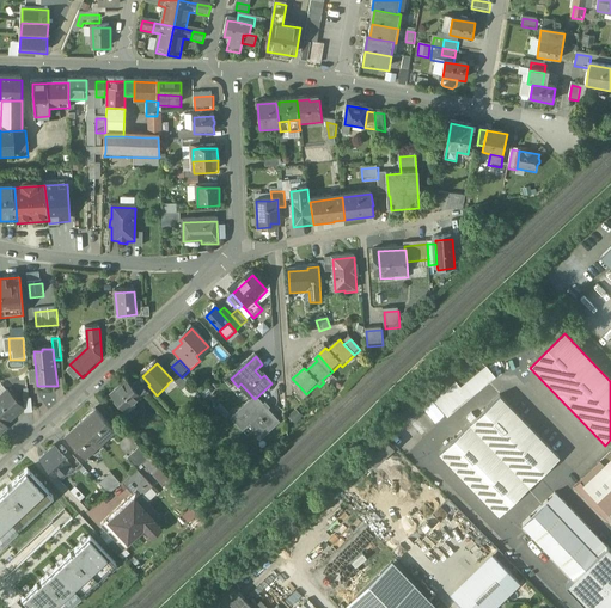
[(459,387),(454,381),(421,409),(435,425),(494,378),(484,366),(459,387)]
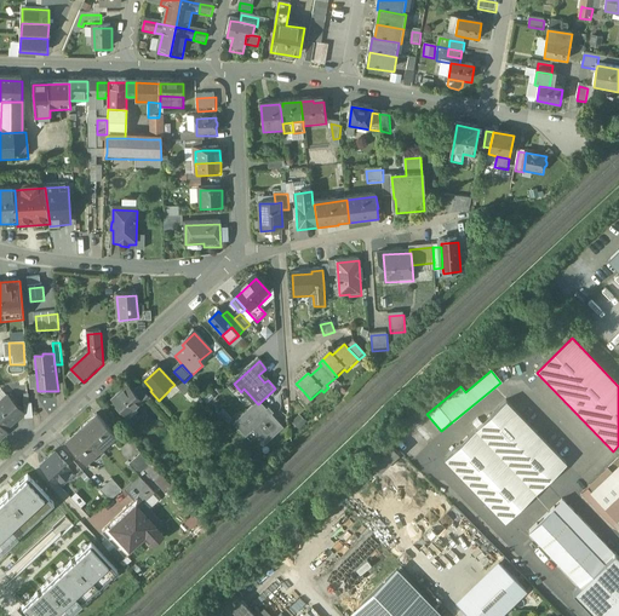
[(84,383),(74,373),(68,378),(78,389),(84,383)]
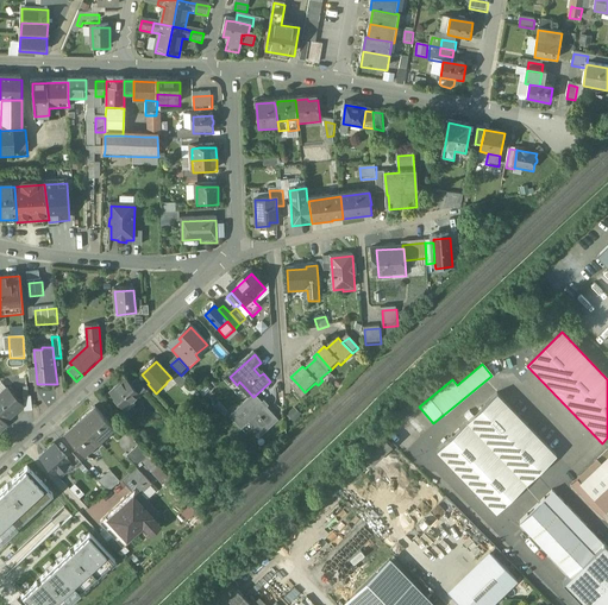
[(181,376),(180,375),(173,382),(188,397),(195,391),(181,376)]
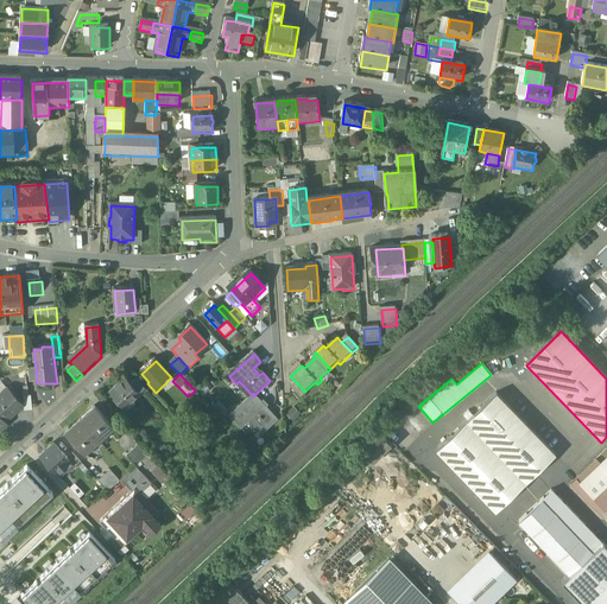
[(127,380),(111,394),(124,407),(130,402),(132,405),(140,396),(141,395),(133,387),(127,380)]
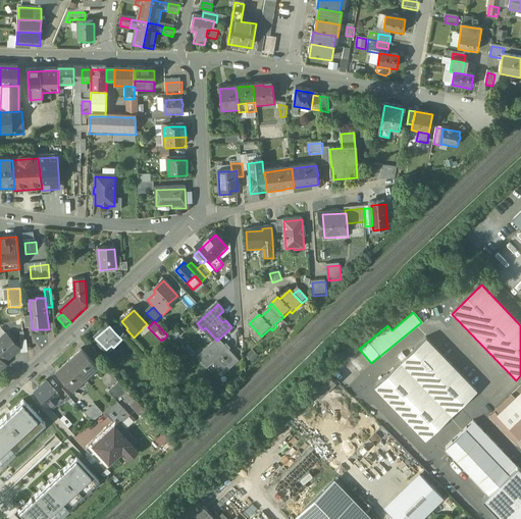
[(126,336),(118,327),(114,332),(121,340),(120,341),(121,342),(126,336)]
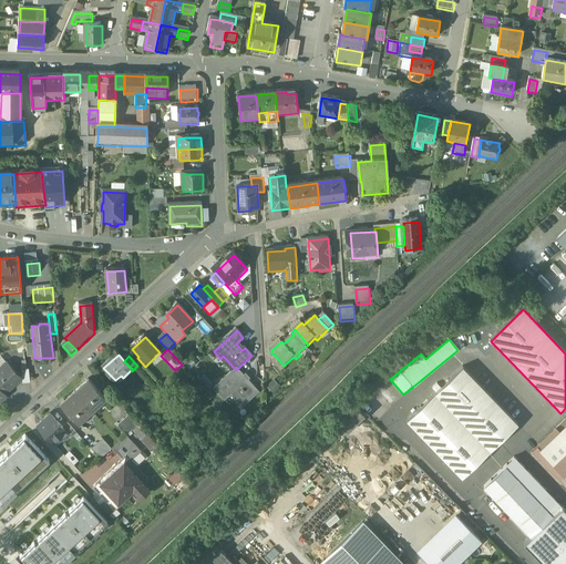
[(284,366),(277,358),(271,363),(280,373),(286,369),(284,366)]
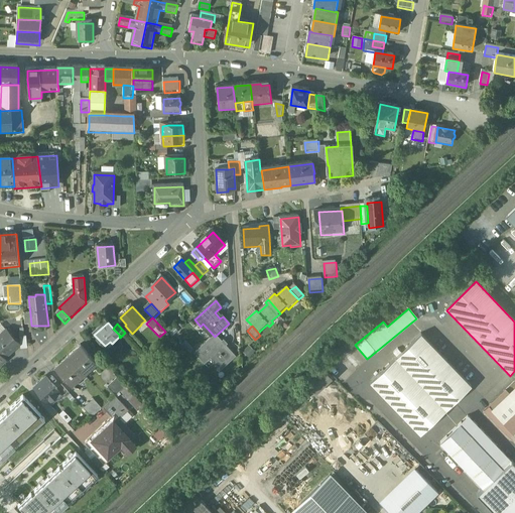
[(20,347),(6,332),(0,337),(0,354),(5,360),(20,347)]
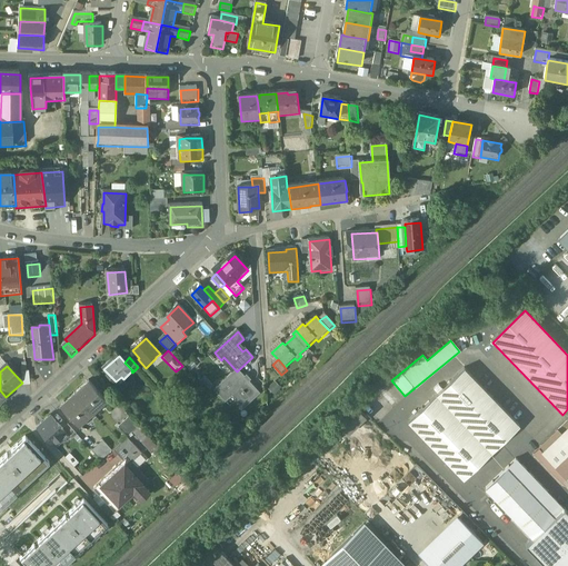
[(55,379),(55,369),(40,369),(41,379),(55,379)]
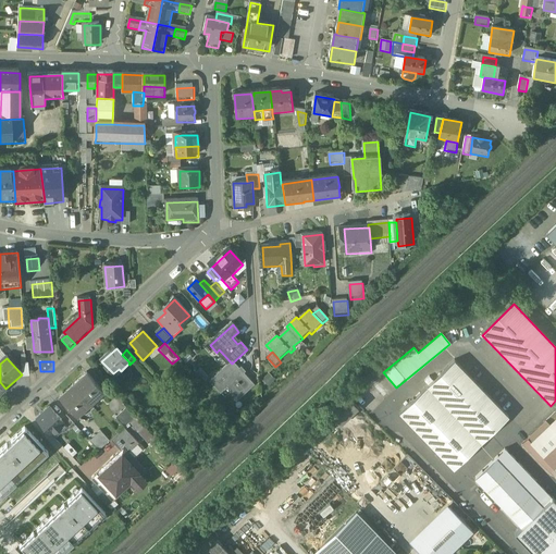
[(255,388),(233,362),(232,364),(211,383),(220,393),(227,385),(241,399),(255,388)]
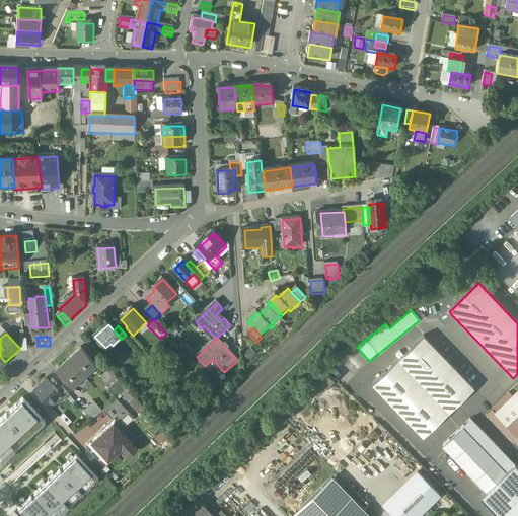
[(474,390),(424,338),(373,386),(424,439),(474,390)]
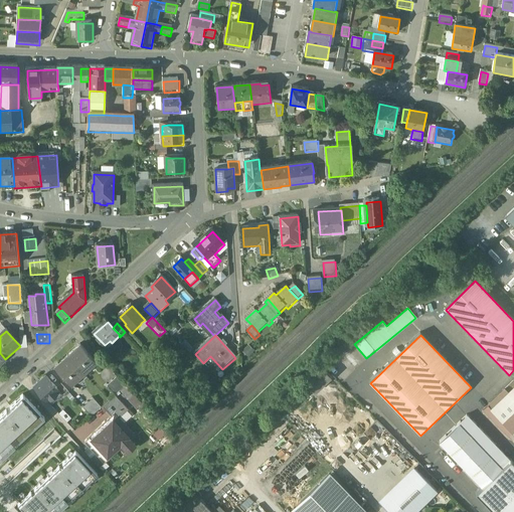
[(98,364),(81,347),(68,358),(84,376),(98,364)]
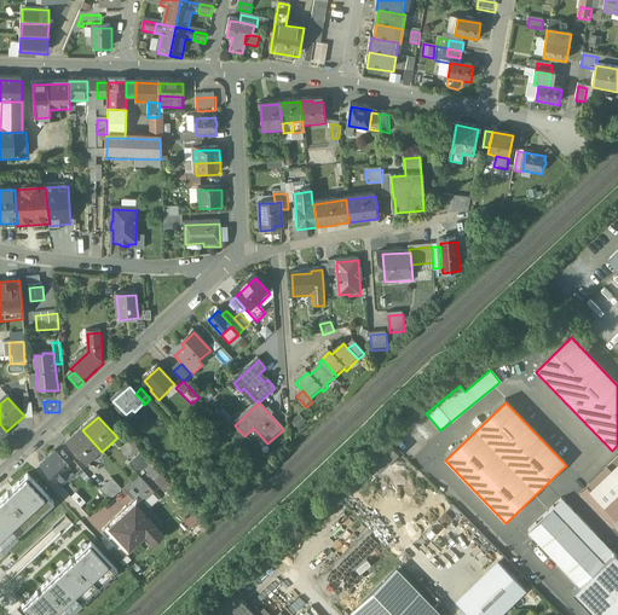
[(391,439),(408,464),(425,453),(421,447),(429,441),(416,422),(391,439)]
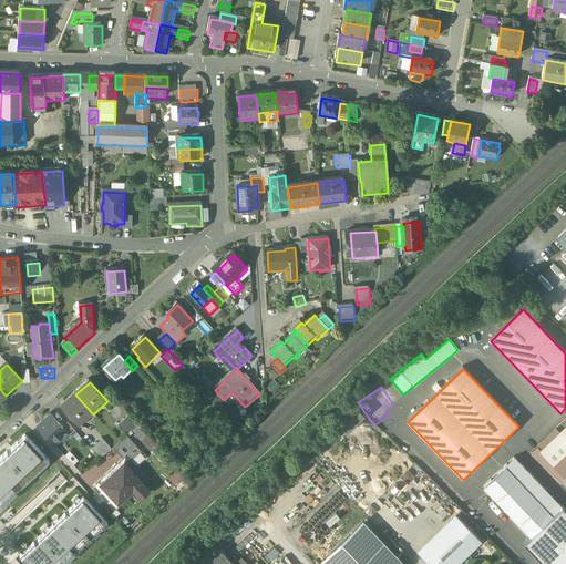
[(93,414),(75,395),(61,408),(80,428),(93,414)]
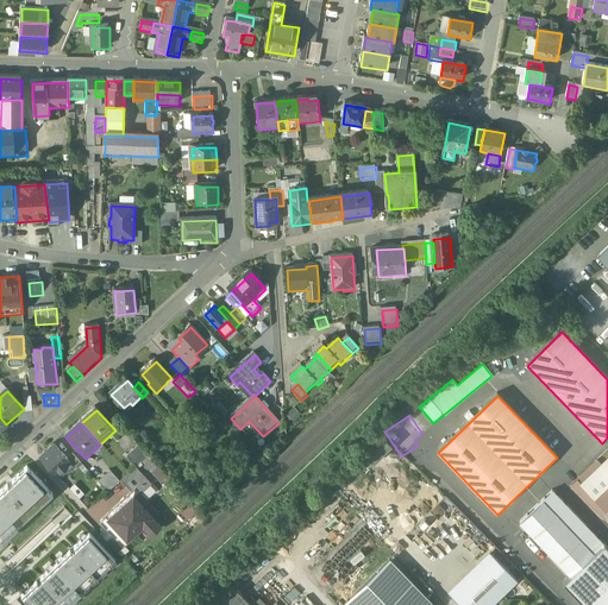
[(68,461),(56,447),(42,460),(57,478),(71,465),(68,461)]
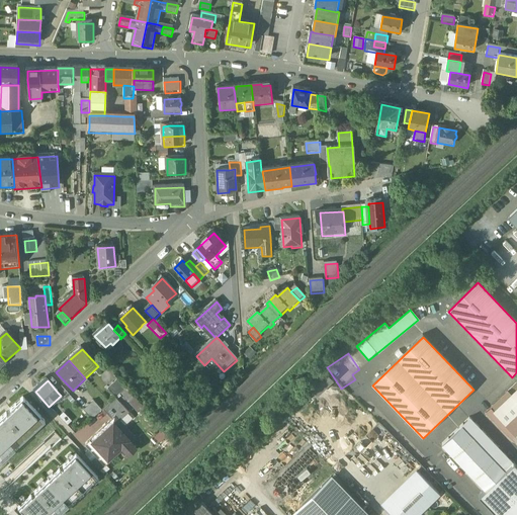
[(119,380),(108,391),(116,399),(127,390),(119,380)]
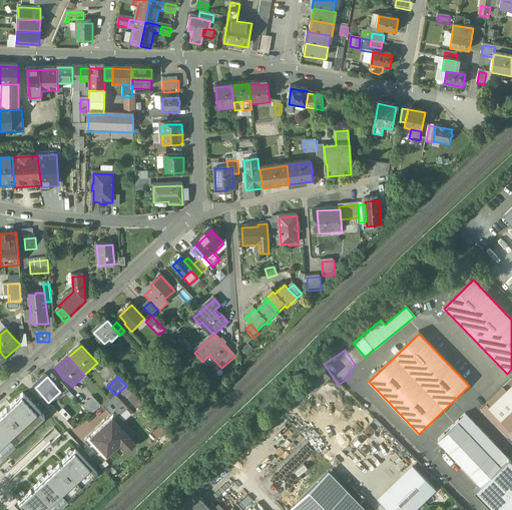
[(70,394),(62,385),(57,389),(60,392),(65,398),(70,394)]
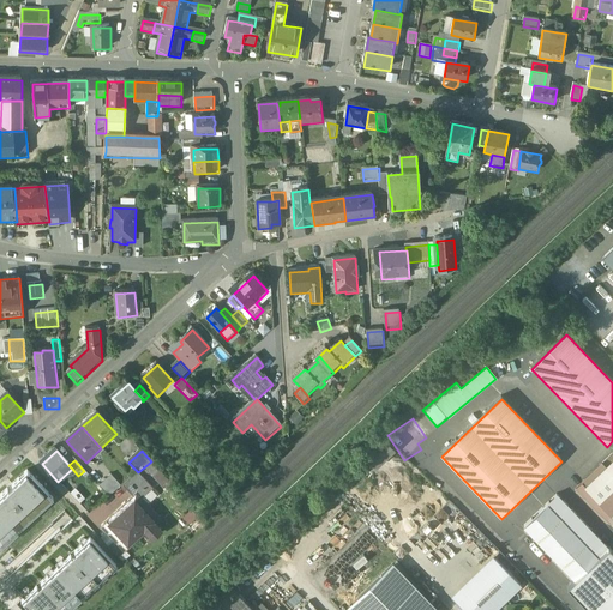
[(612,470),(610,473),(604,467),(577,493),(608,525),(612,520),(612,470)]
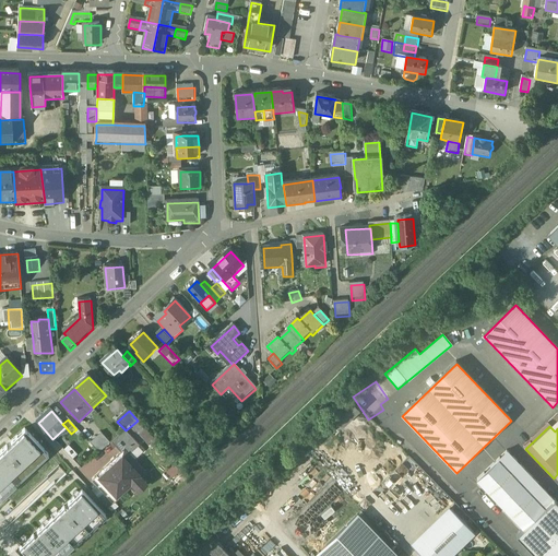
[(26,432),(0,456),(0,503),(50,457),(26,432)]
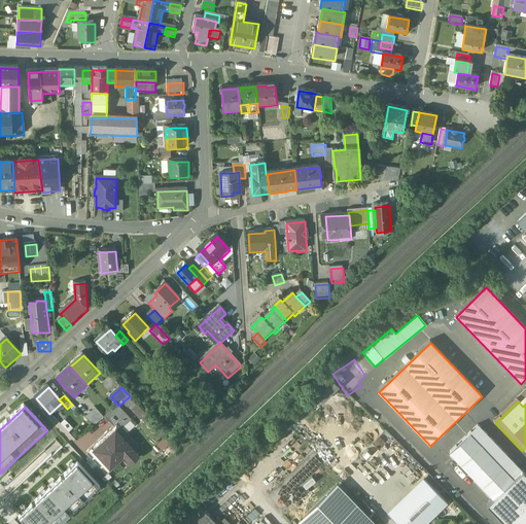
[(118,407),(106,418),(113,426),(121,419),(126,415),(118,407)]
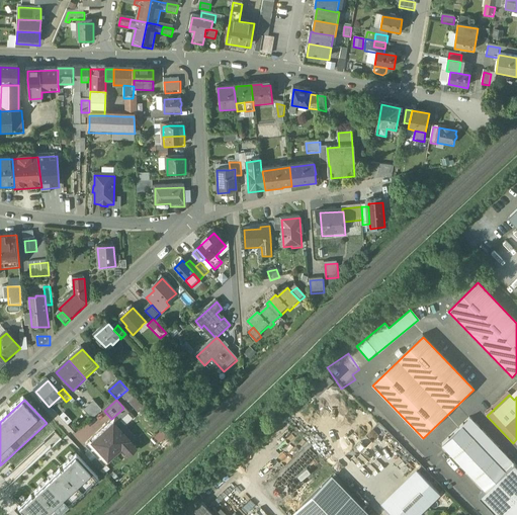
[(94,403),(84,413),(93,421),(102,412),(94,403)]
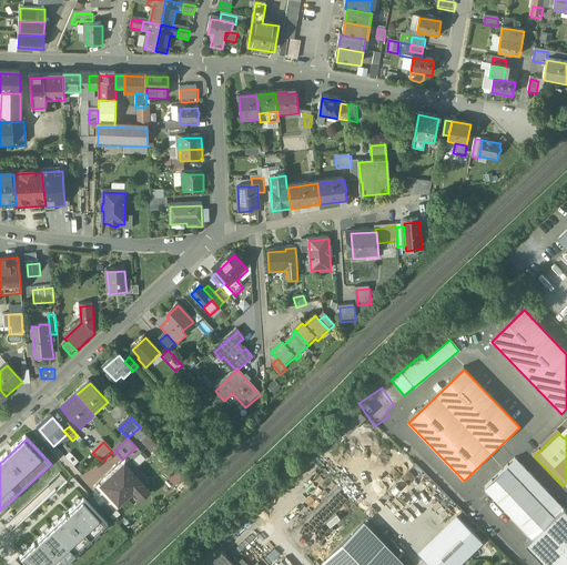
[(142,454),(135,447),(131,452),(138,460),(142,454)]
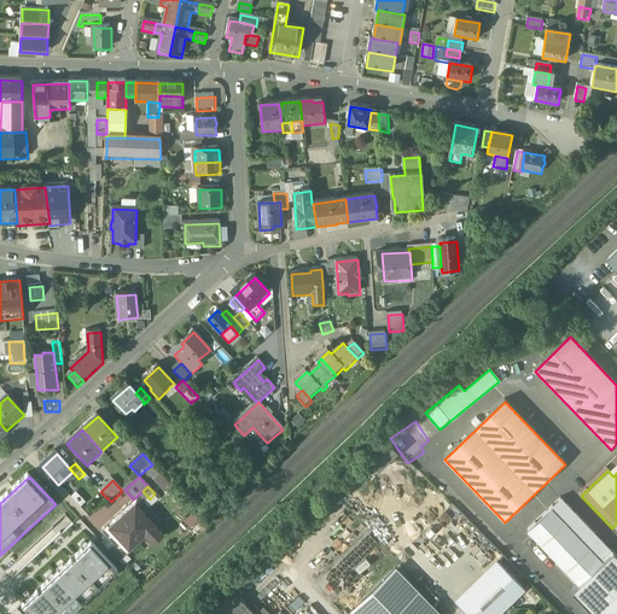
[(143,491),(133,500),(135,503),(103,532),(116,548),(127,559),(149,538),(155,544),(163,536),(157,530),(162,526),(143,504),(150,500),(143,491)]
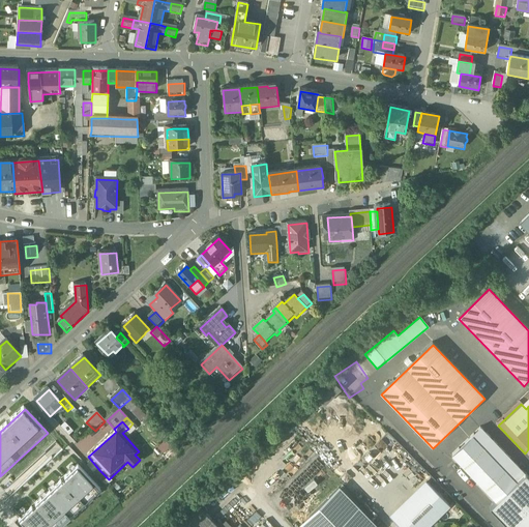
[(525,476),(481,431),(452,458),(497,503),(525,476)]
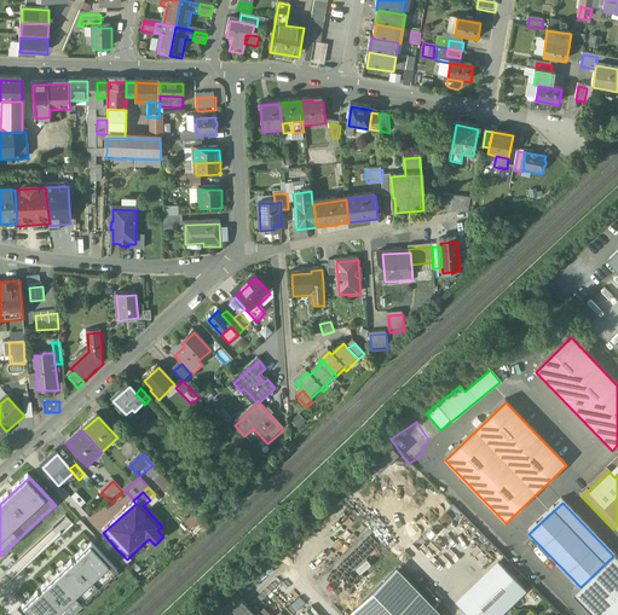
[(91,545),(22,609),(27,614),(73,614),(119,574),(91,545)]
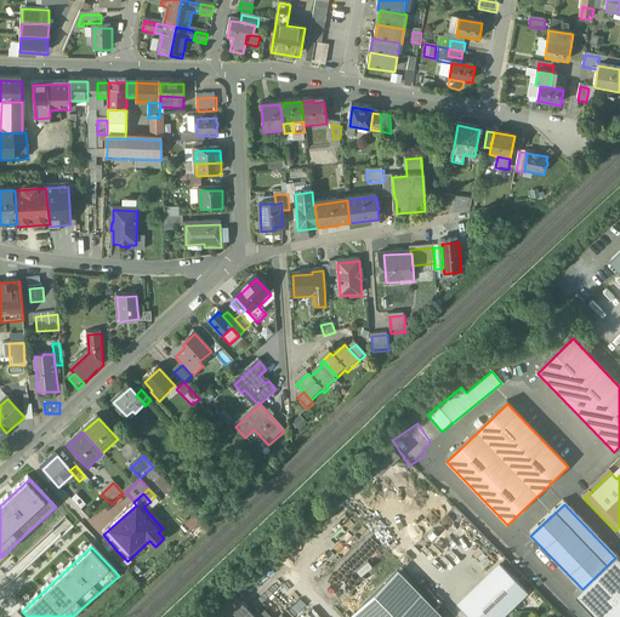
[(128,561),(117,550),(111,555),(121,567),(128,561)]
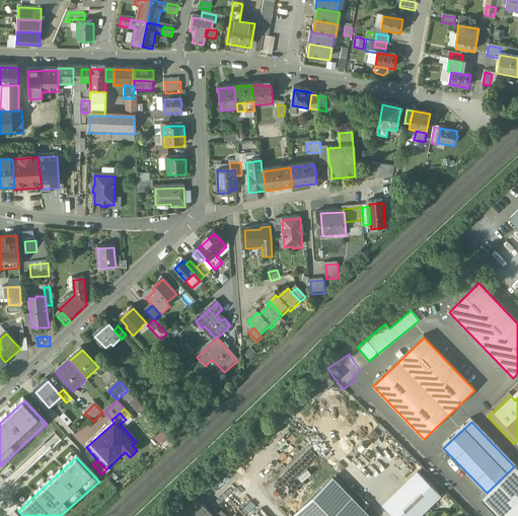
[(487,493),(481,499),(496,515),(517,515),(517,467),(515,465),(514,466),(487,493)]
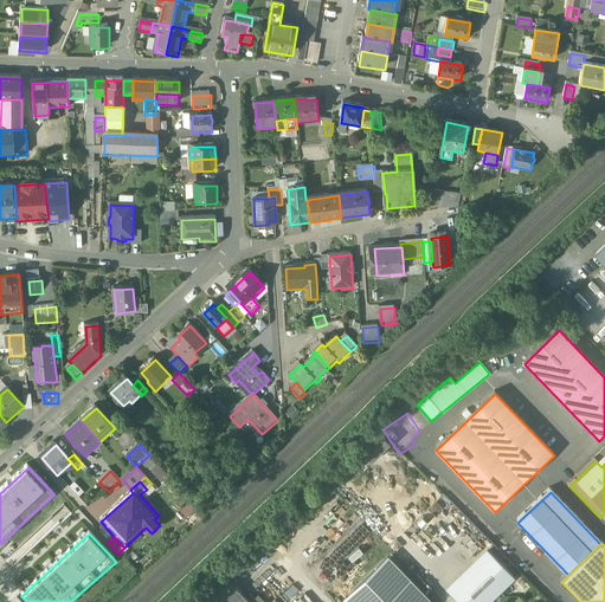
[(340,597),(345,601),(432,601),(387,552),(340,597)]
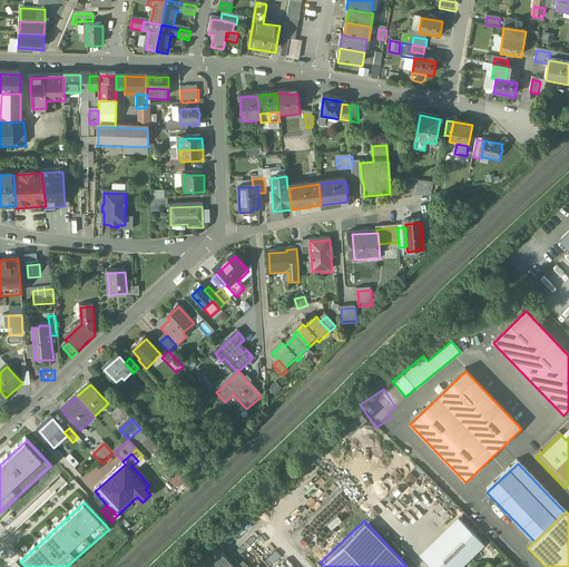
[(461,522),(422,560),(429,566),(462,566),(484,546),(461,522)]
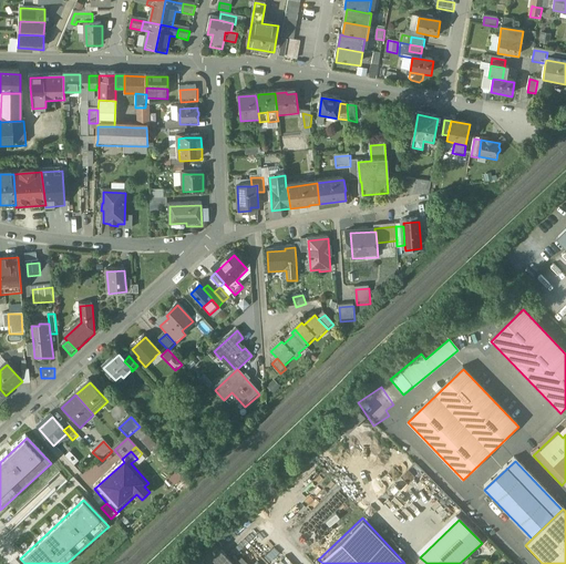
[(234,563),(215,545),(198,561),(195,563),(234,563)]
